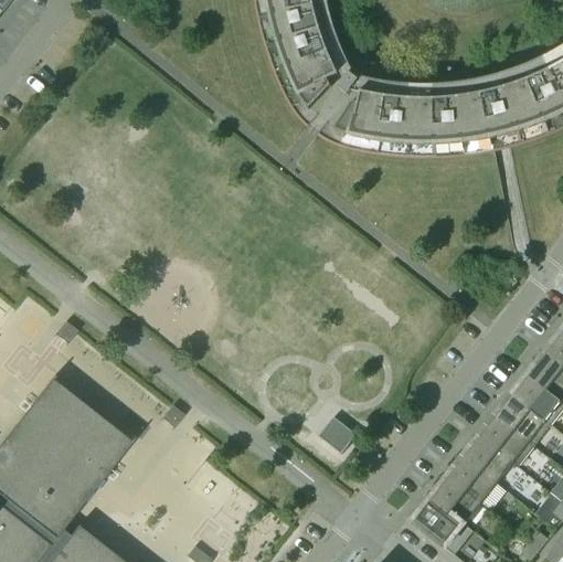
[(0,0),(0,10),(1,11),(10,0),(0,0)]
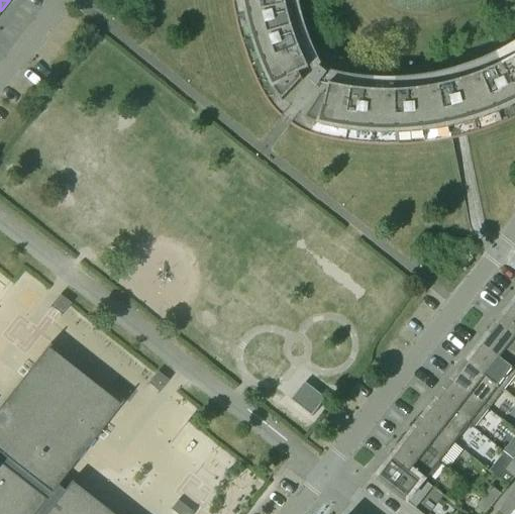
[(232,0),(233,3),(235,13),(238,24),(241,34),(244,44),(247,55),(255,76),(261,87),(267,97),(274,106),(282,114),(292,122),(302,127),(312,132),(323,135),(335,138),(357,141),(368,142),(379,142),(389,143),(400,143),(411,142),(421,141),(431,140),(442,138),(452,137),(461,134),(476,131),(483,129),(498,124),(505,121),(514,117),(514,7),(513,9),(514,11),(514,39),(495,53),(443,71),(389,76),(335,70),(324,63),(322,59),(305,15),(303,0),(232,0)]
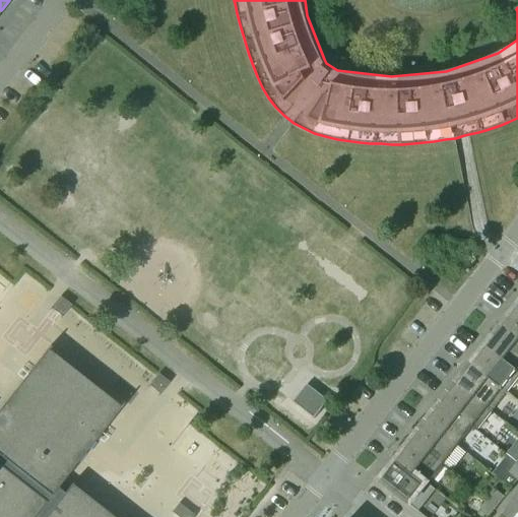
[(517,307),(516,306),(501,324),(517,336),(517,307)]
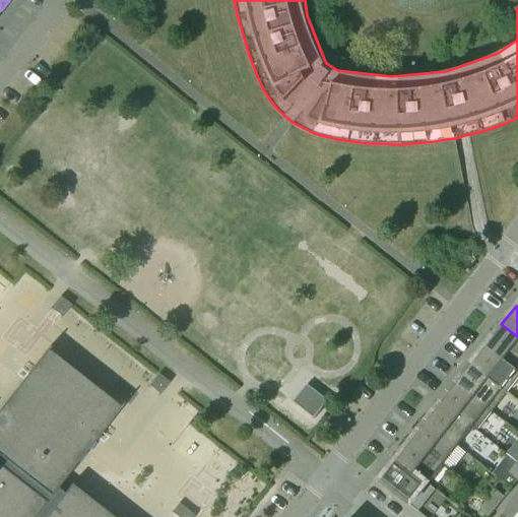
[(517,336),(501,324),(487,343),(517,367),(517,336)]
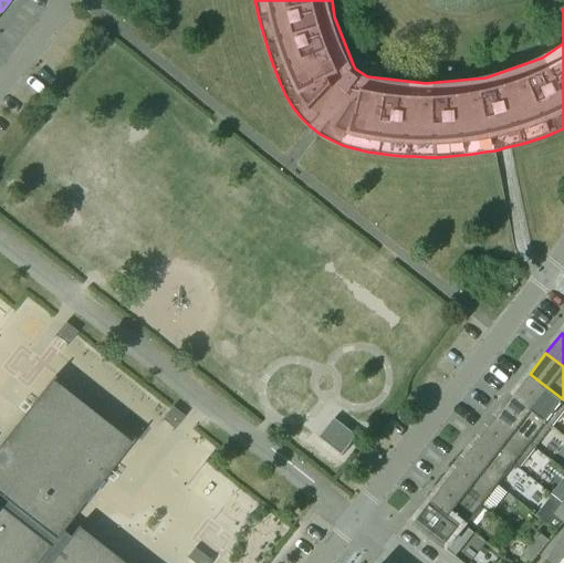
[(563,399),(530,374),(513,394),(553,425),(563,412),(563,399)]
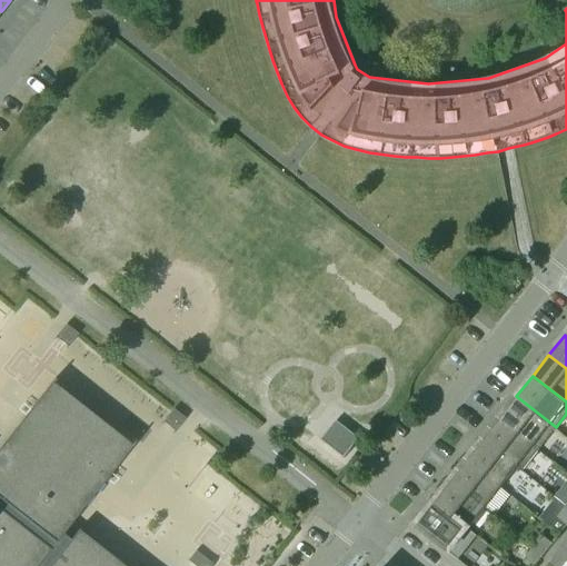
[(126,565),(79,528),(71,538),(63,533),(136,442),(135,440),(132,443),(55,381),(57,378),(55,377),(0,447),(0,565),(126,565)]
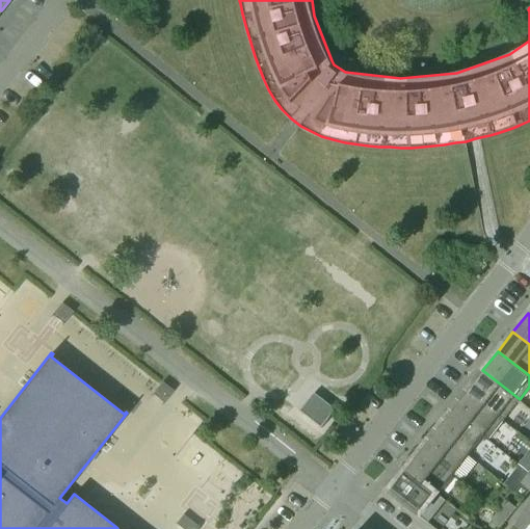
[(520,399),(482,370),(468,390),(504,419),(520,399)]
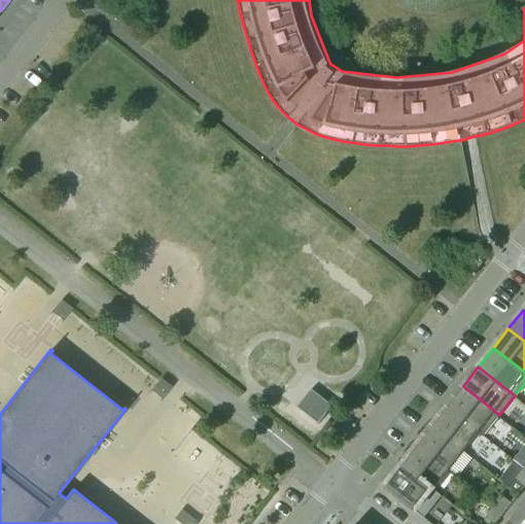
[(337,405),(317,389),(311,384),(309,386),(311,388),(307,394),(306,393),(298,405),(319,422),(328,411),(327,411),(333,405),(335,407),(337,405)]
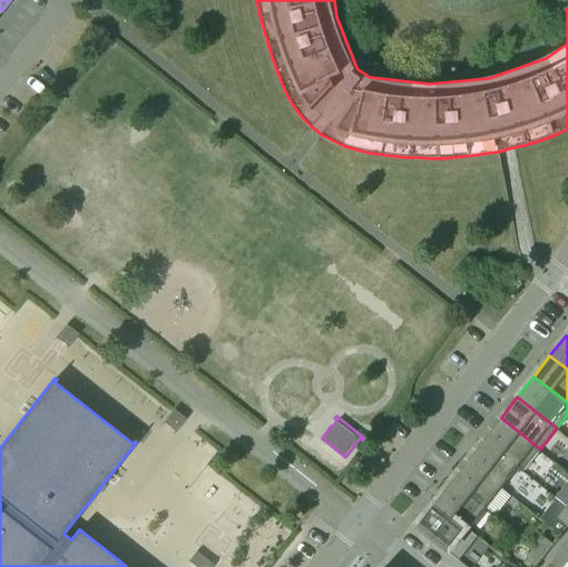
[(540,449),(501,418),(485,438),(525,469),(540,449)]
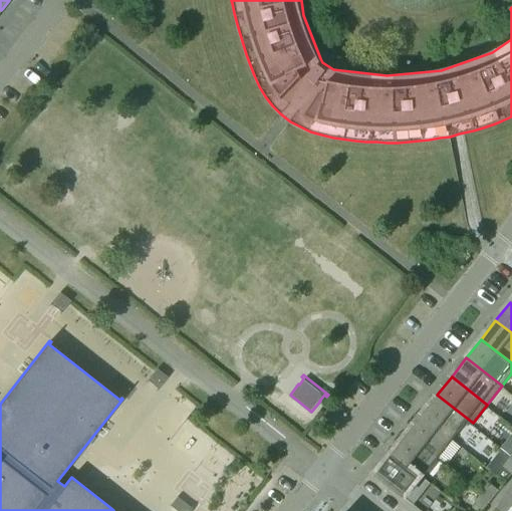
[(473,423),(437,395),(422,414),(453,438),(468,420),(472,424),(473,423)]
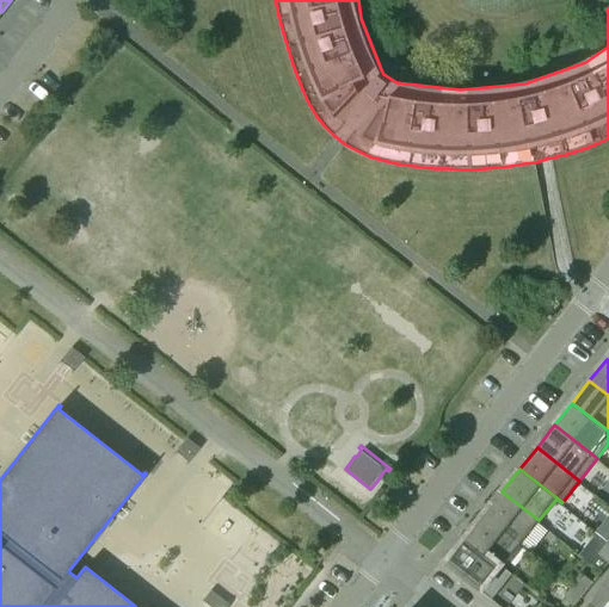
[(539,520),(502,491),(485,513),(522,543),(539,520)]
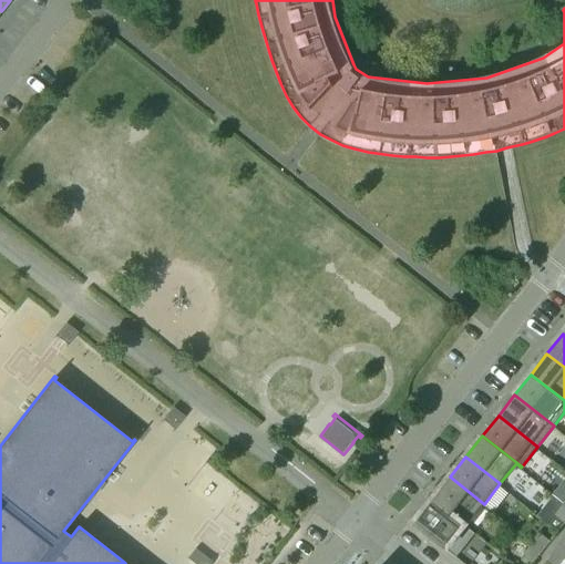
[(484,504),(450,477),(433,498),(468,524),(484,504)]
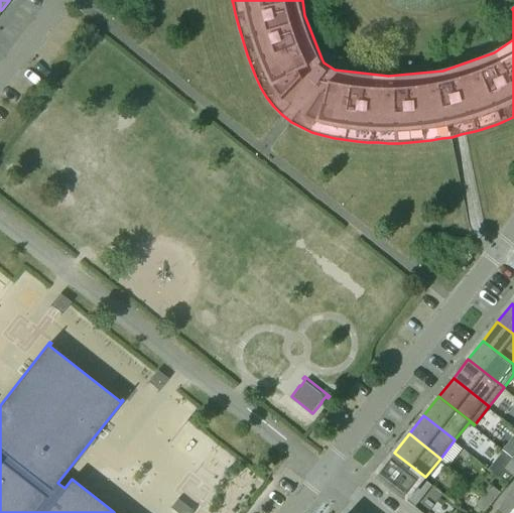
[(425,477),(394,453),(377,475),(416,505),(433,484),(425,477)]
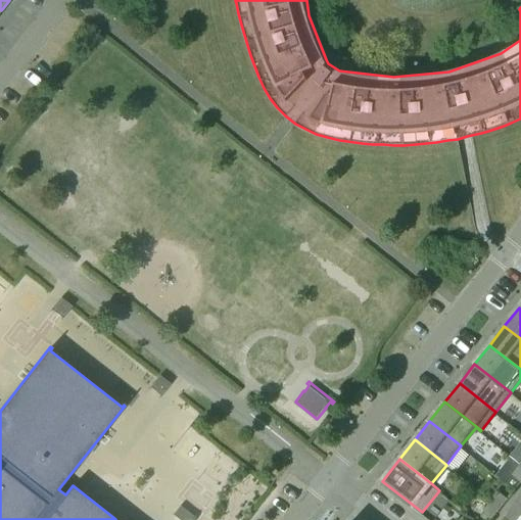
[(501,508),(509,498),(500,490),(491,501),(501,508)]
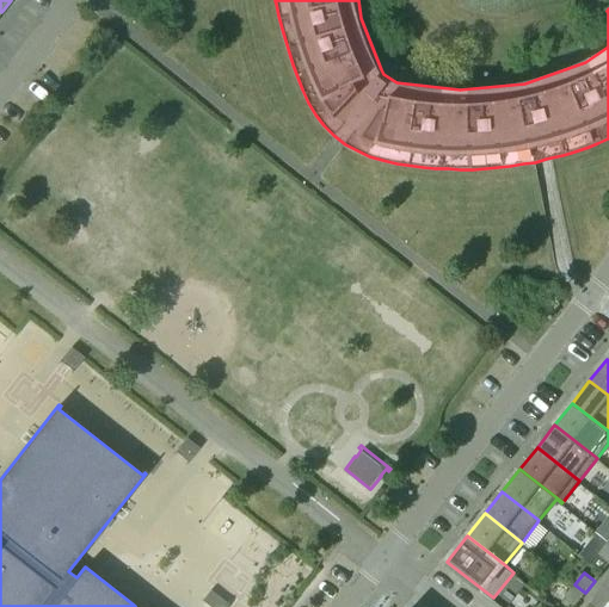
[(576,605),(585,593),(574,584),(565,596),(576,605)]
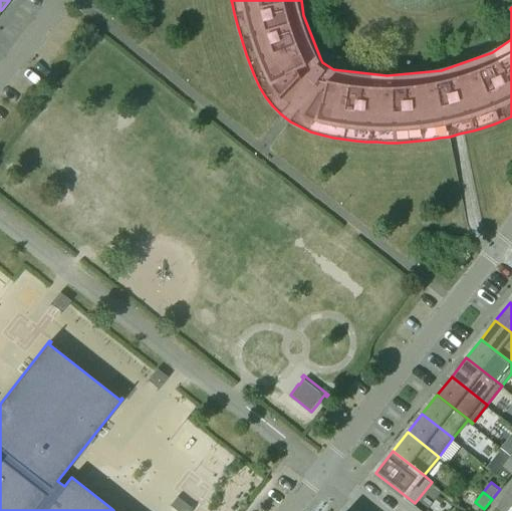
[(172,504),(180,510),(188,510),(194,505),(180,494),(172,504)]
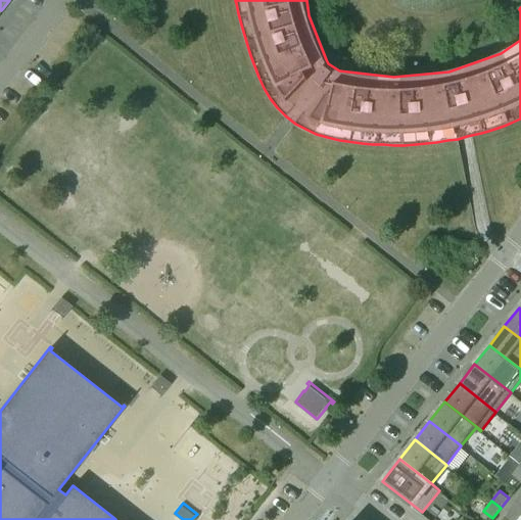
[(514,519),(516,519),(520,514),(520,508),(515,504),(508,514),(514,519)]
